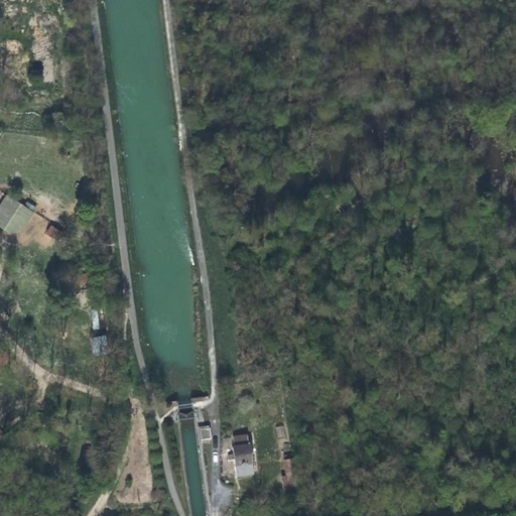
[(25,228),(34,210),(5,194),(0,202),(0,225),(10,232),(25,228)]
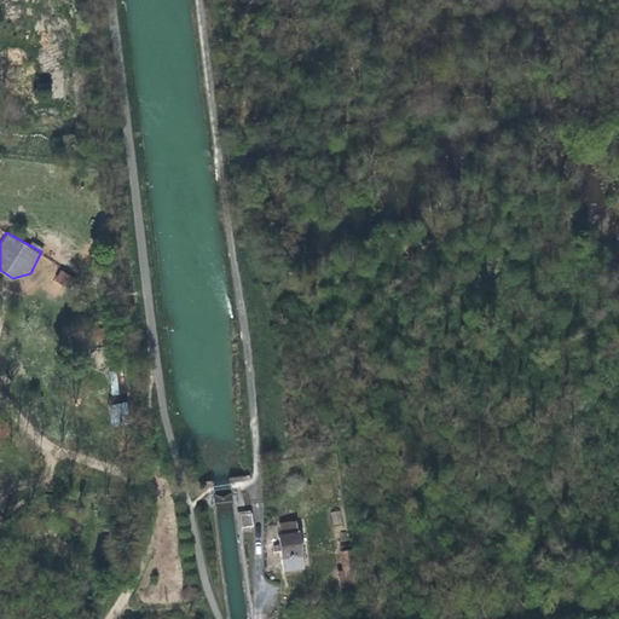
[(61,270),(53,281),(69,290),(76,279),(61,270)]
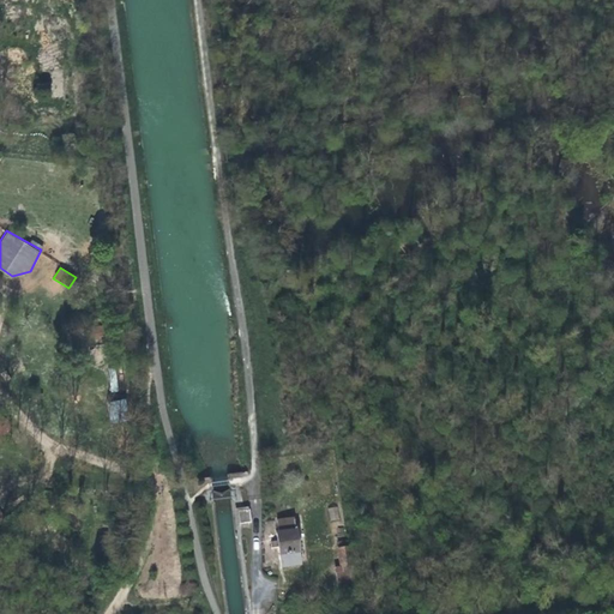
[(126,399),(109,401),(109,421),(127,420),(126,399)]
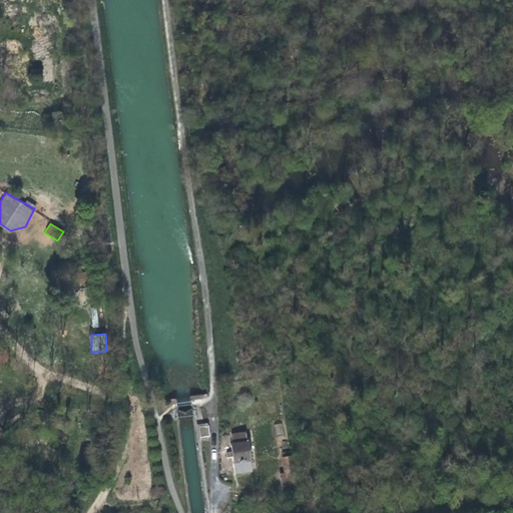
[(0,368),(10,357),(0,347),(0,368)]
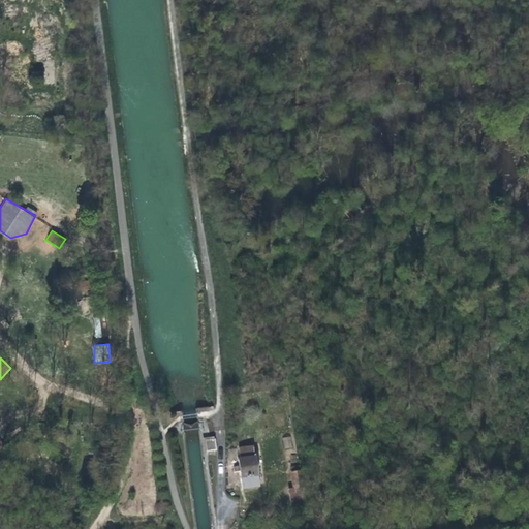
[(283,438),(284,448),(292,447),(291,436),(283,438)]
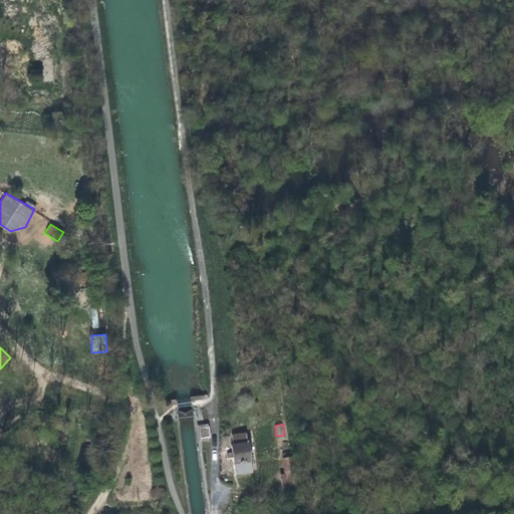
[(210,425),(200,425),(200,437),(210,437),(210,425)]
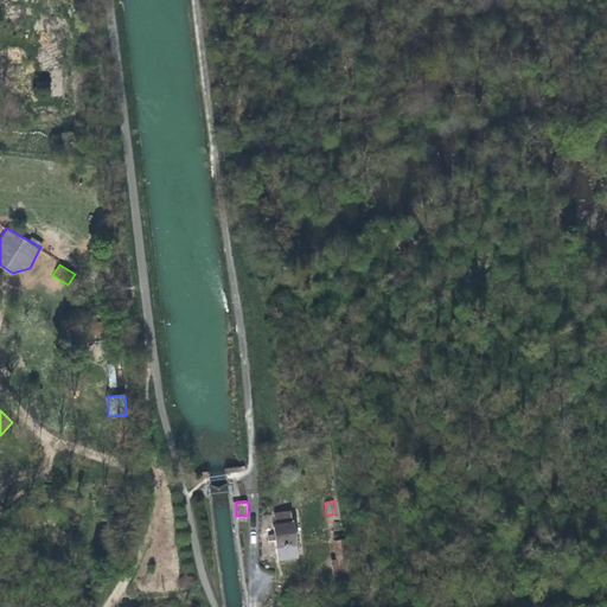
[(294,515),(275,517),(276,529),(275,529),(278,550),(299,547),(296,526),(295,526),(294,515)]
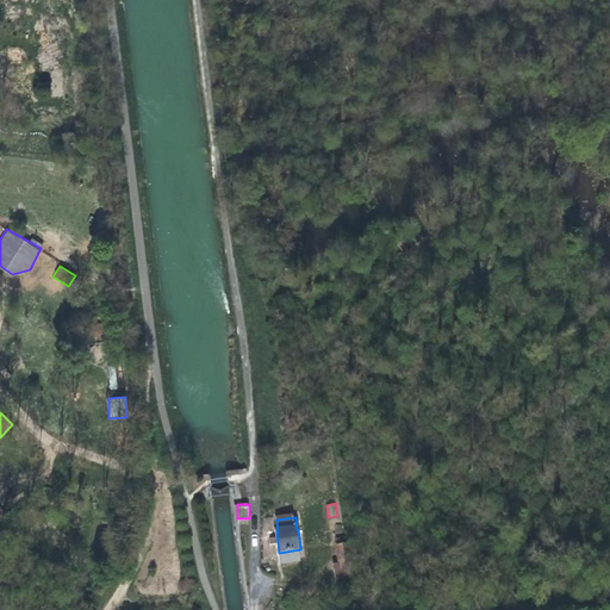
[(349,564),(349,560),(346,539),(337,540),(341,565),(349,564)]
